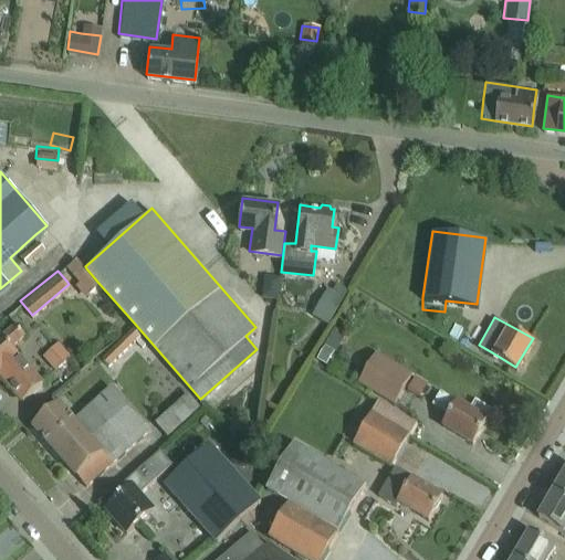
[(42,380),(10,344),(24,330),(14,319),(0,331),(0,371),(22,398),(42,380)]
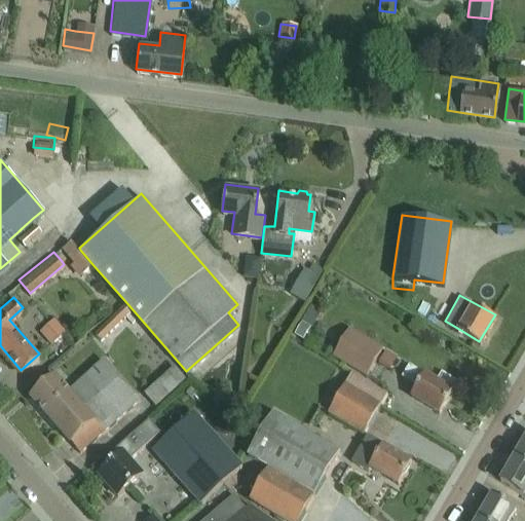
[(101,338),(132,308),(124,300),(94,330),(101,338)]
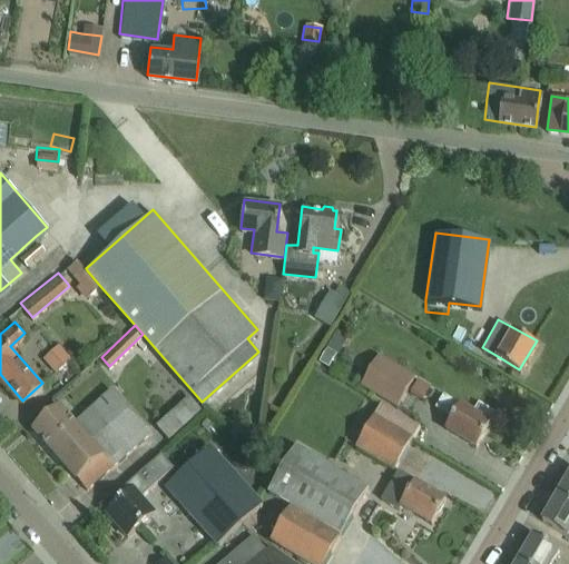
[(68,359),(59,349),(51,356),(59,366),(55,370),(65,381),(76,369),(84,363),(76,353),(68,359)]
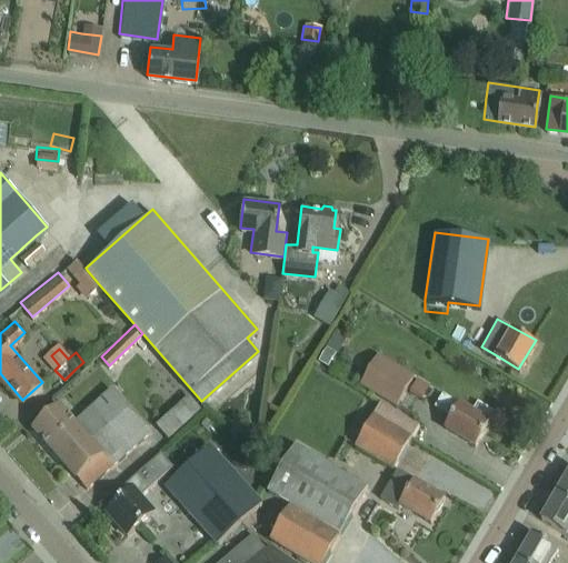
[(396,403),(414,372),(377,351),(359,382),(396,403)]
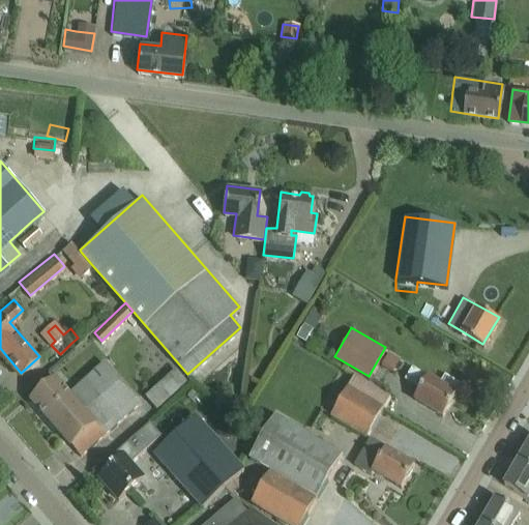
[(139,400),(103,359),(68,390),(54,374),(45,382),(29,396),(70,443),(70,442),(80,453),(95,439),(139,400)]
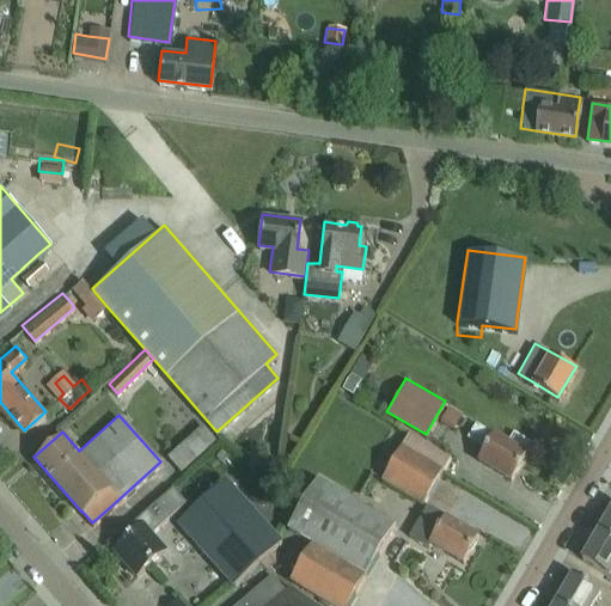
[(512,428),(506,439),(506,438),(476,421),(468,434),(484,444),(477,457),(490,464),(511,476),(526,451),(525,450),(531,439),(512,428)]
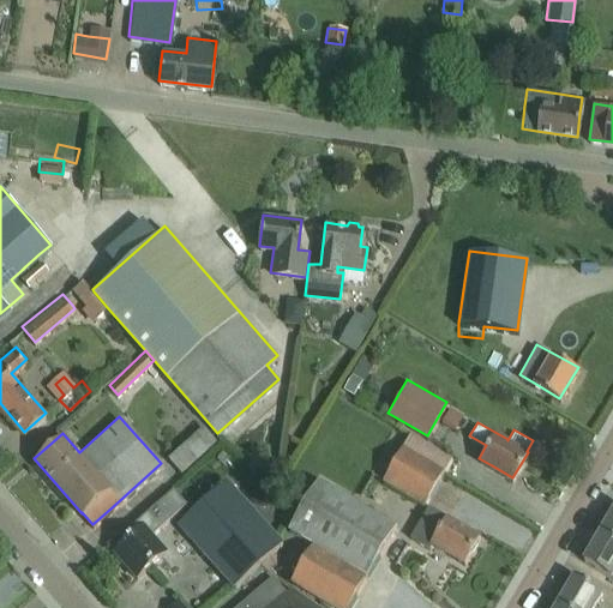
[(181,470),(216,439),(203,423),(167,455),(181,470)]
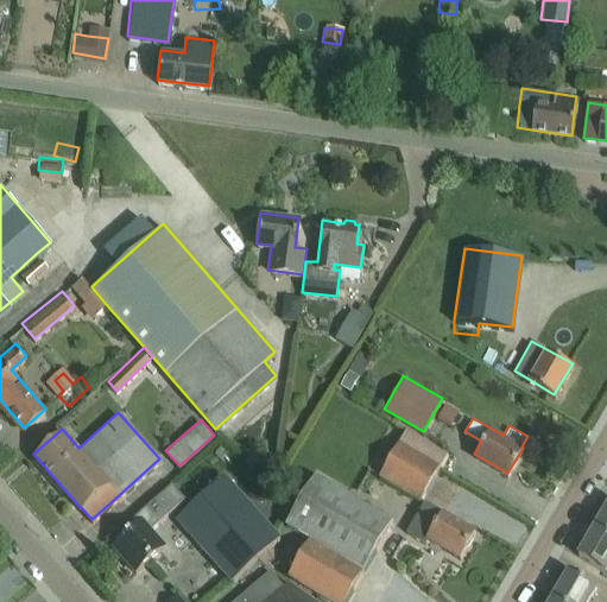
[(419,496),(446,451),(405,428),(392,420),(366,466),(419,496)]
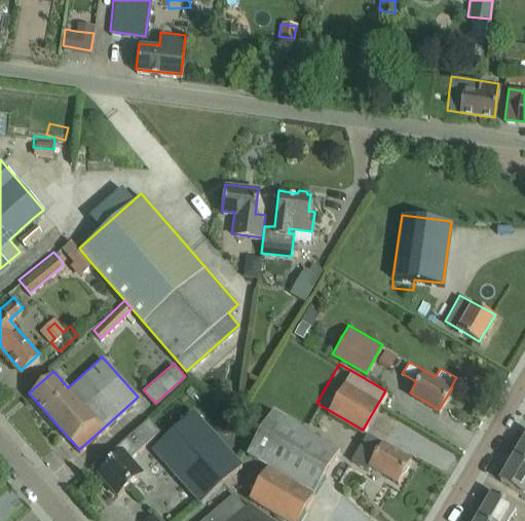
[(199,500),(215,486),(241,462),(193,408),(167,434),(152,447),(199,500)]
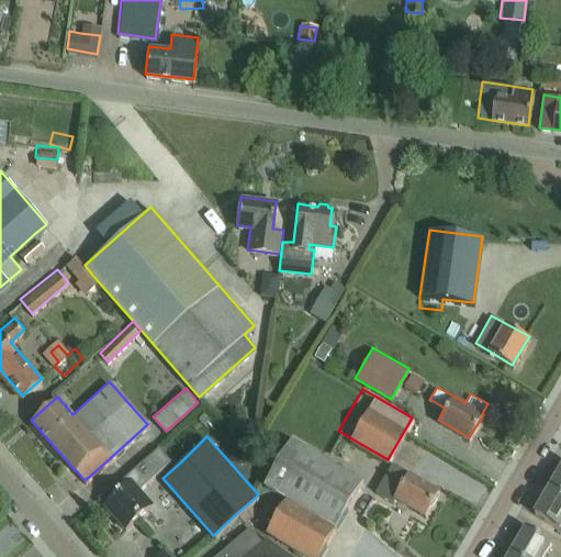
[(311,556),(316,556),(362,480),(291,437),(264,482),(287,497),(266,531),(311,556)]
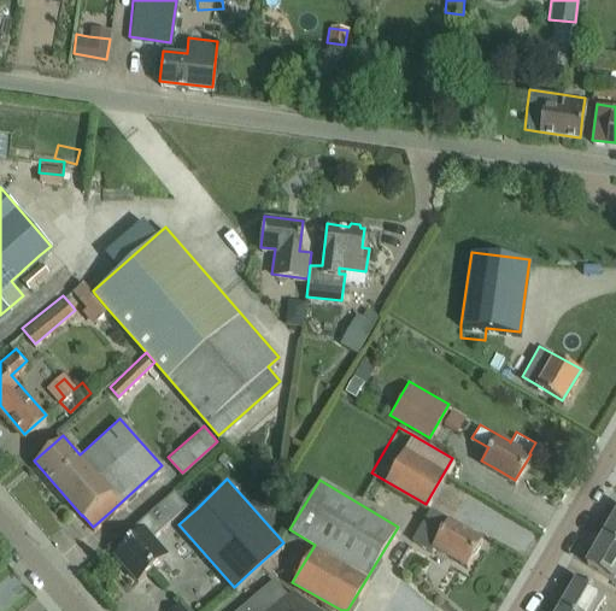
[(172,489),(145,513),(125,530),(132,536),(115,552),(136,577),(165,552),(152,535),(177,513),(186,505),(172,489)]
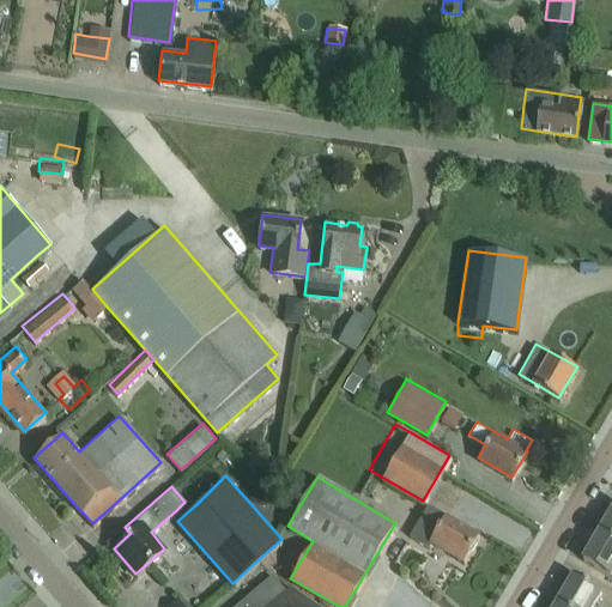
[(462,559),(478,534),(426,503),(408,533),(428,545),(430,540),(462,559)]
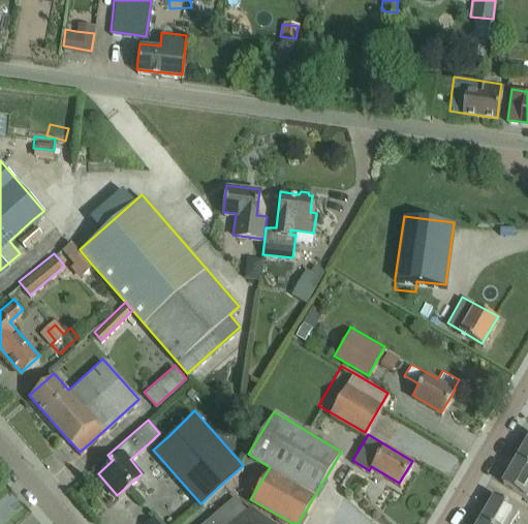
[(527,436),(517,457),(527,463),(527,436)]
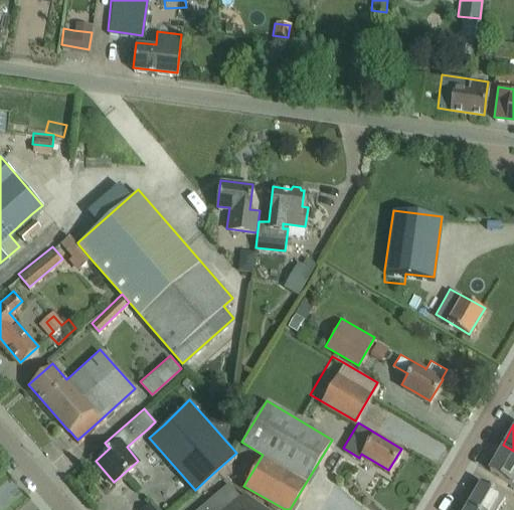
[(506,478),(512,481),(513,482),(513,451),(503,445),(489,468),(506,478)]
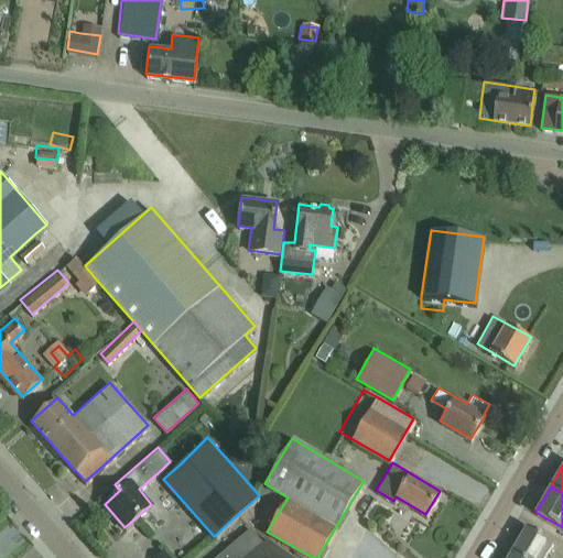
[(261,540),(249,526),(212,557),(296,557),(266,537),(261,540)]
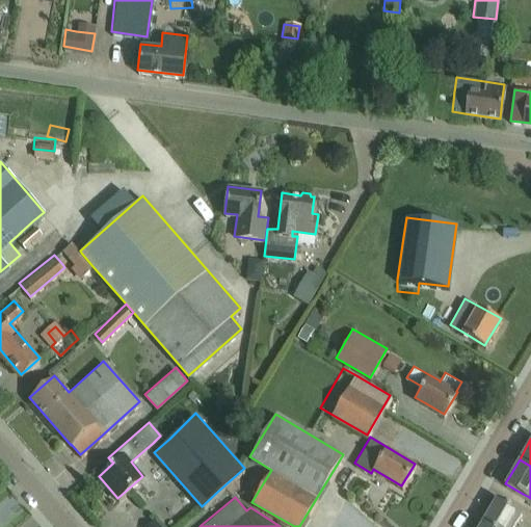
[(492,526),(511,526),(521,511),(497,497),(482,521),(492,526)]
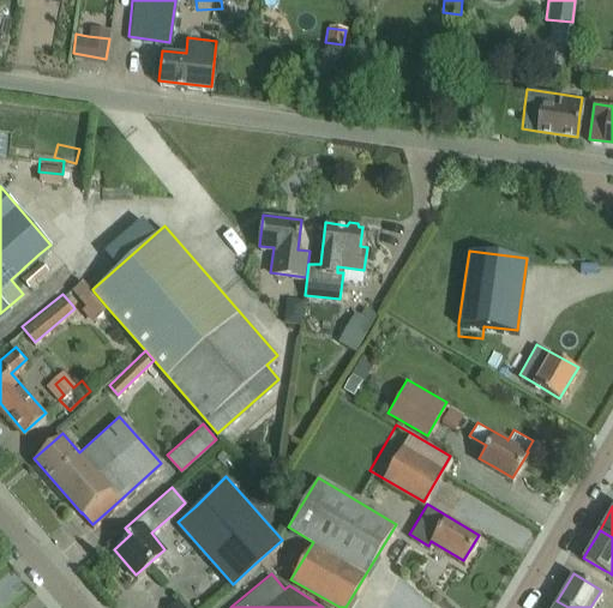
[(166,607),(186,607),(176,596),(164,607),(166,607)]
